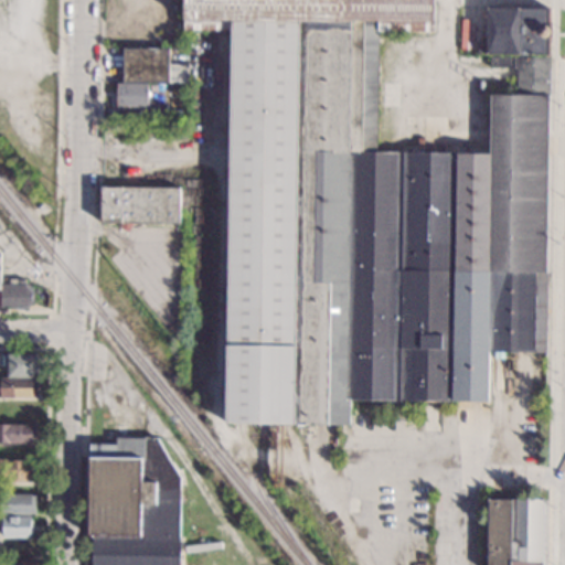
[(434,0),(434,31),(377,31),(376,151),(489,152),(490,94),(515,95),(516,67),(489,67),(489,56),(551,57),(546,353),(504,352),(503,358),(493,358),(493,352),(489,352),(488,402),(350,401),(350,425),(225,424),(231,31),(183,30),(183,0),(434,0)]
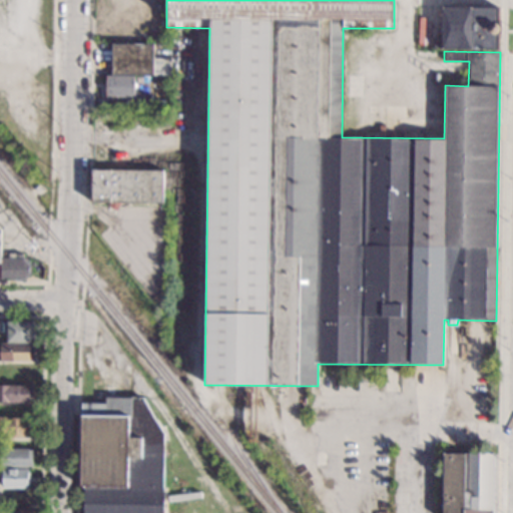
[(500,20),(501,20),(501,37),(500,37),(500,51),(495,51),(495,49),(432,49),(432,41),(441,41),(441,7),(496,7),(496,5),(500,5),(500,20)]
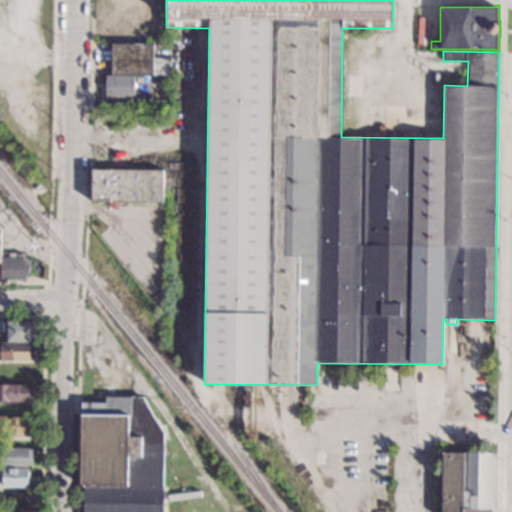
[(153,58),(170,58),(170,74),(111,74),(111,44),(153,44),(153,58)]
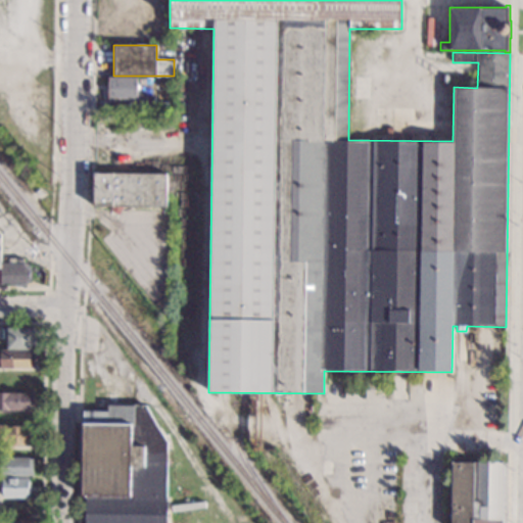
[(137,99),(107,99),(107,78),(136,78),(137,99)]
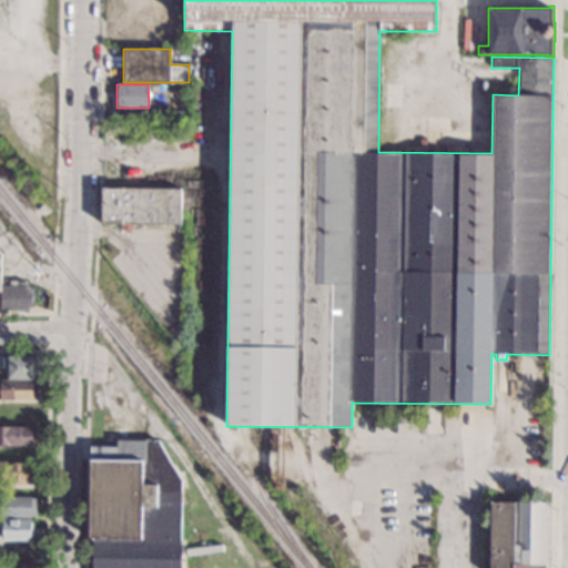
[(180,227),(102,226),(102,189),(180,190),(180,227)]
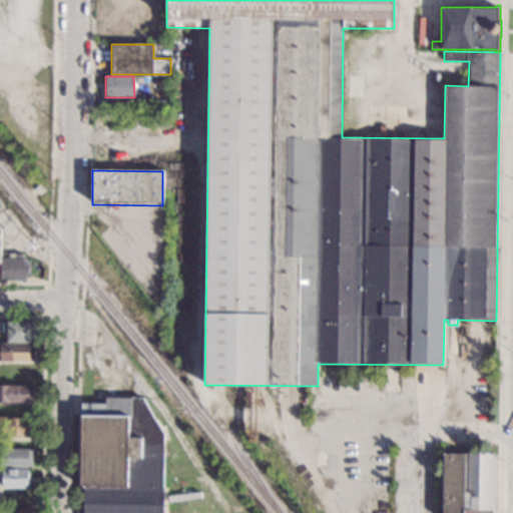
[(512,227),(512,197),(507,197),(507,205),(504,205),(504,219),(510,219),(510,227),(512,227)]
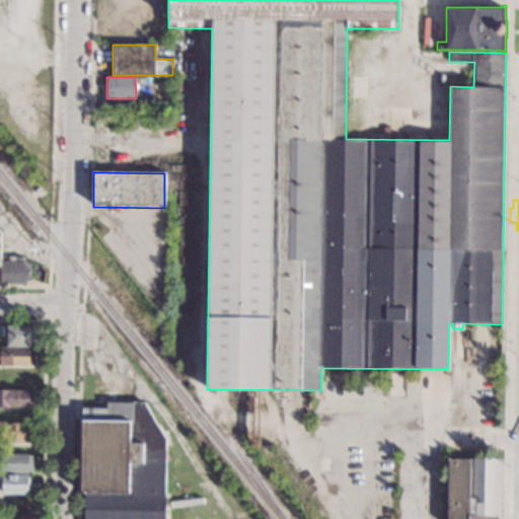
[(22,262),(24,262),(30,268),(30,278),(24,284),(12,284),(12,282),(1,282),(1,261),(7,261),(7,256),(22,255),(22,262)]
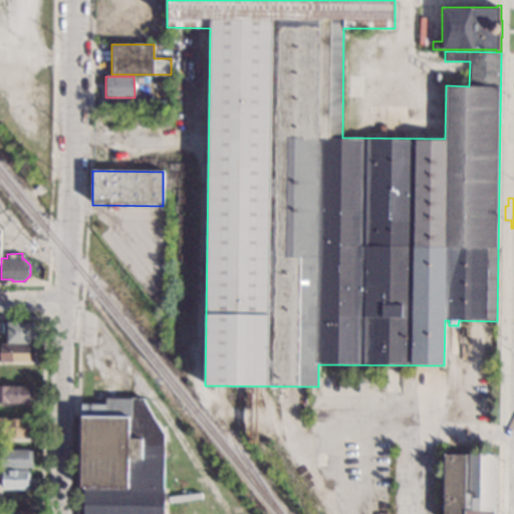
[(30,323),(35,323),(35,340),(30,341),(30,342),(6,342),(5,333),(2,333),(2,323),(6,323),(6,321),(30,321),(30,323)]
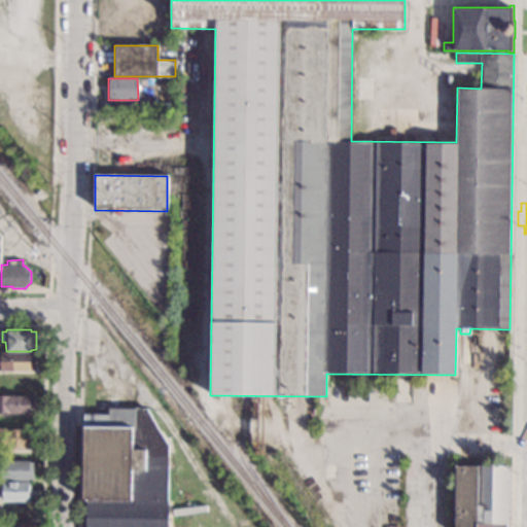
[(35,371),(0,371),(0,352),(35,352),(35,371)]
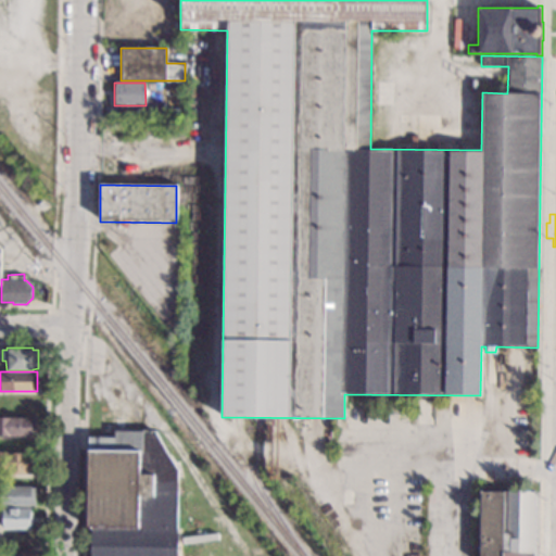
[(38,431),(33,431),(33,434),(0,434),(0,418),(38,418),(38,431)]
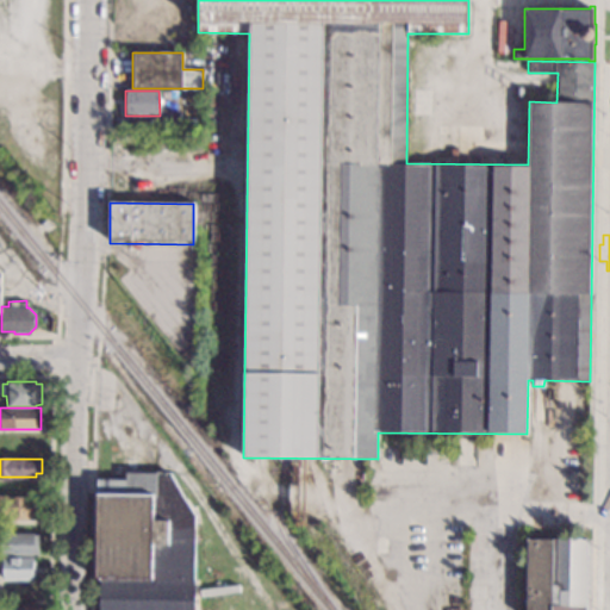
[(169,472),(194,515),(193,579),(197,579),(195,609),(98,609),(99,578),(93,578),(95,493),(97,493),(97,479),(124,479),(124,471),(169,472)]
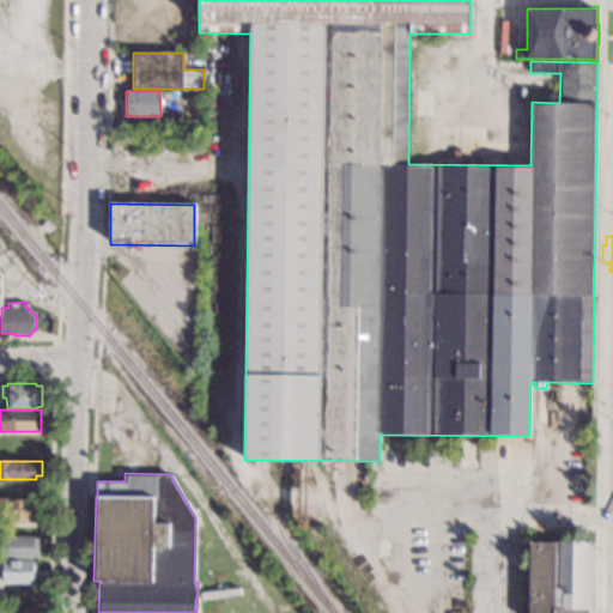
[(34,499),(41,499),(41,522),(0,522),(0,499),(34,499)]
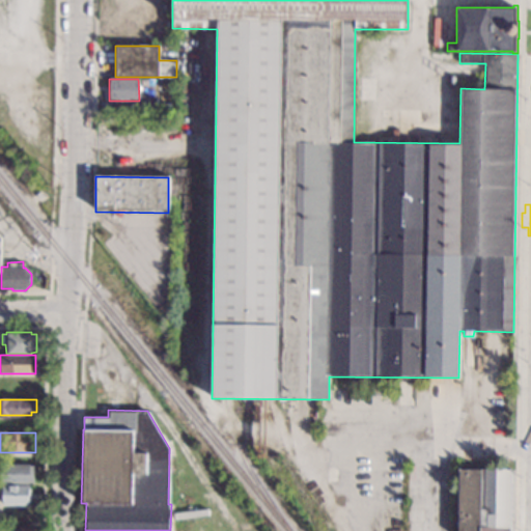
[(30,466),(33,466),(33,483),(0,483),(0,465),(30,465),(30,466)]
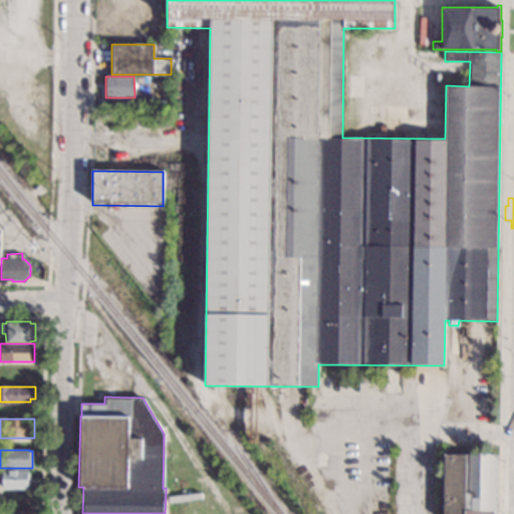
[(493,513),(444,513),(444,454),(493,454),(493,513)]
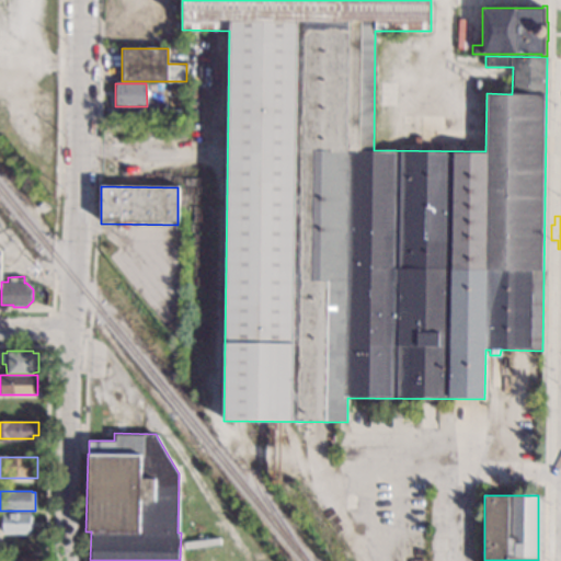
[(31,521),(34,521),(34,528),(31,528),(31,533),(2,533),(2,513),(31,513),(31,521)]
